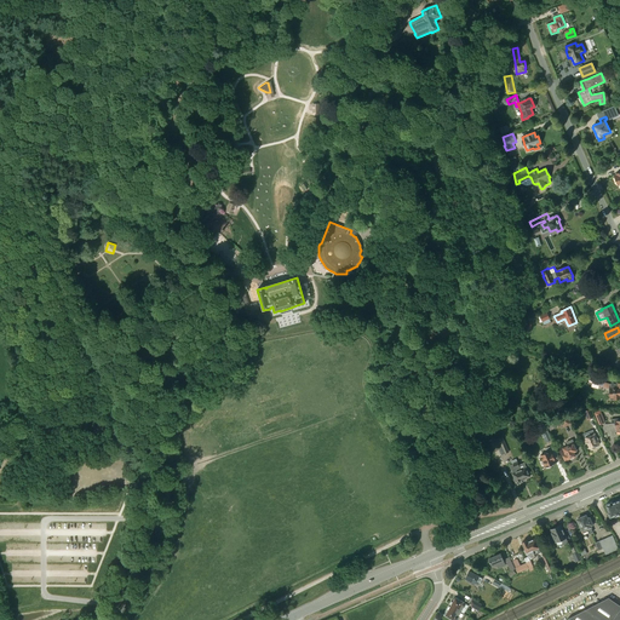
[(619,383),(614,384),(613,382),(595,375),(592,383),(609,389),(610,399),(614,399),(614,400),(619,400),(619,397),(619,396),(619,383)]
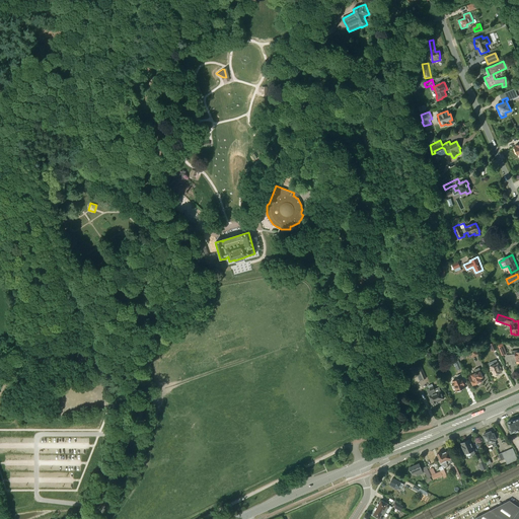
[(507,354),(503,346),(498,348),(502,356),(507,354)]
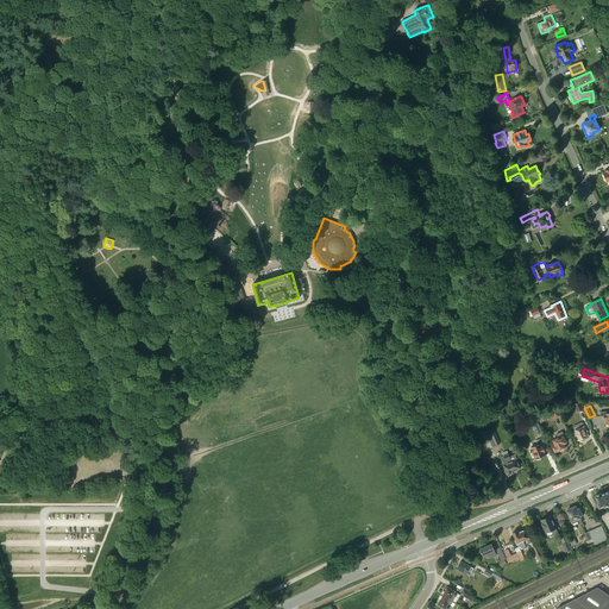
[(557,408),(546,413),(548,418),(553,416),(554,419),(562,415),(557,408)]
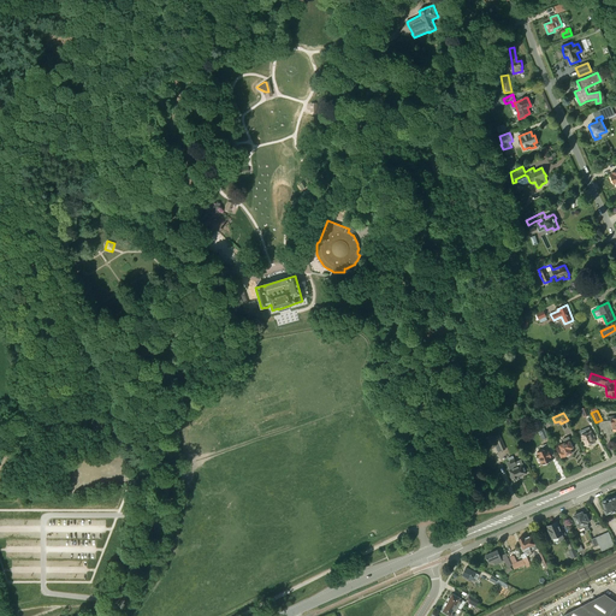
[(581,436),(586,446),(587,445),(590,446),(591,445),(592,443),(596,442),(591,431),(588,427),(586,428),(587,432),(585,433),(584,430),(580,431),(581,434),(581,436)]
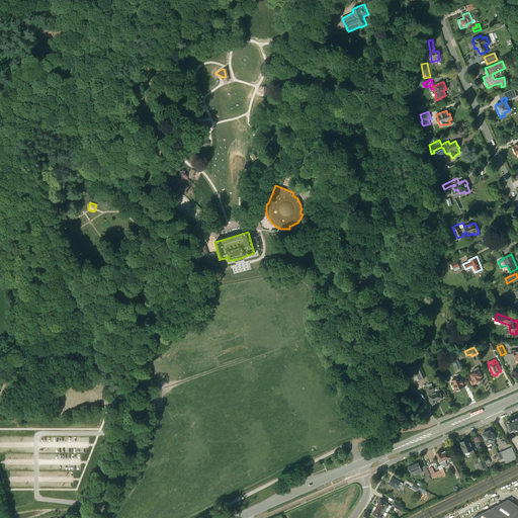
[(475,383),(477,382),(477,383),(479,382),(480,381),(481,380),(480,377),(482,376),(479,370),(480,370),(479,367),(473,369),(475,372),(470,374),(472,379),(470,380),(471,384),(475,383)]
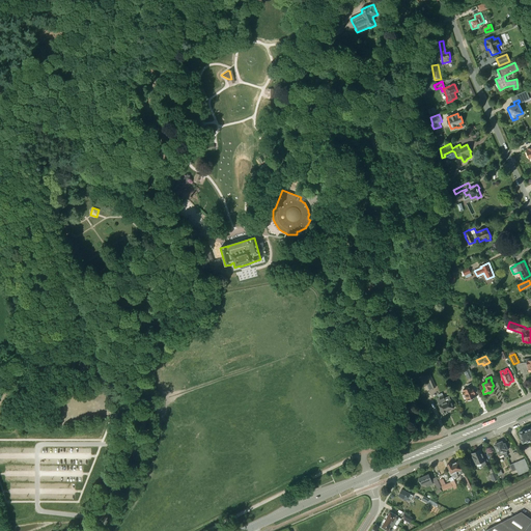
[(436,387),(432,381),(426,383),(429,390),(436,387)]
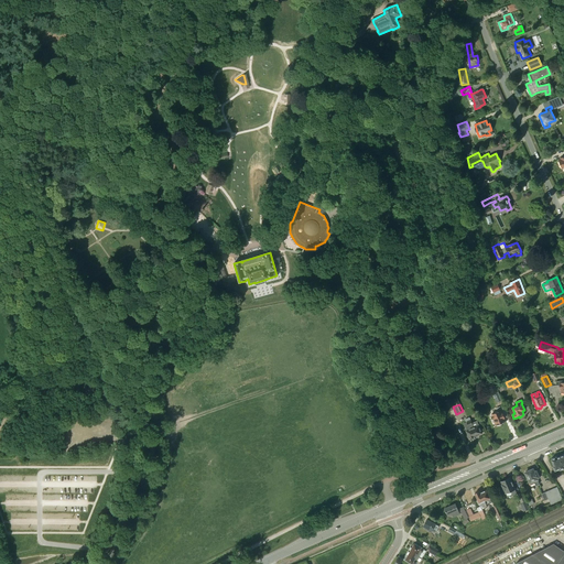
[(503,416),(506,415),(503,412),(502,412),(501,410),(502,410),(501,407),(497,409),(498,412),(491,414),(492,415),(491,416),(490,416),(491,420),(494,420),(494,419),(496,425),(506,421),(503,416)]
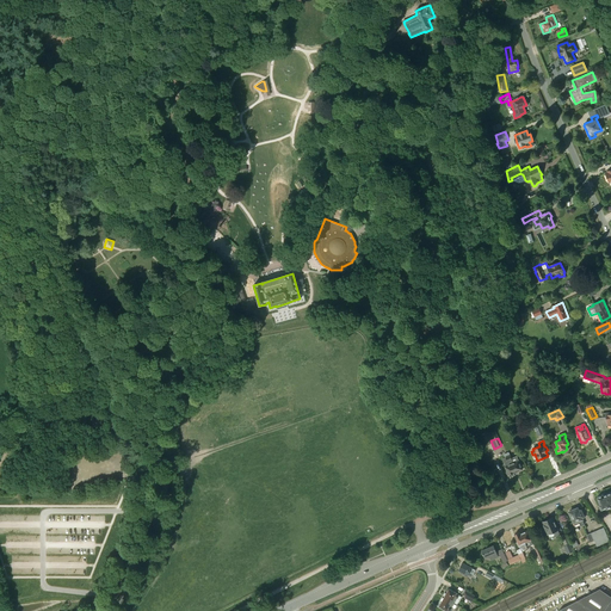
[(504,455),(505,458),(503,458),(506,467),(505,467),(507,471),(506,471),(506,473),(507,475),(508,475),(510,475),(510,477),(514,475),(514,473),(523,469),(518,461),(517,456),(511,458),(508,452),(504,455)]
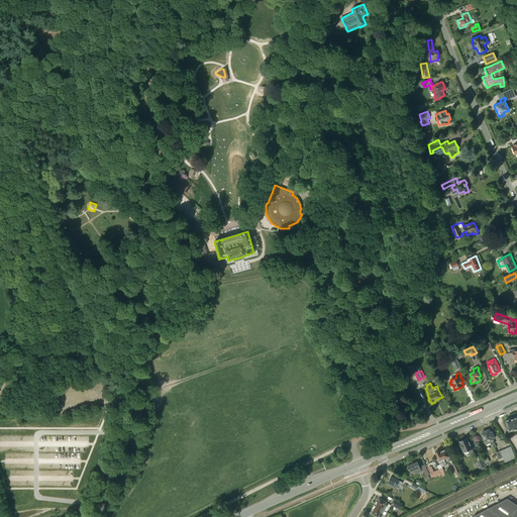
[(516,416),(510,419),(505,420),(508,427),(507,427),(506,428),(508,431),(509,431),(513,429),(513,430),(516,428),(516,416)]
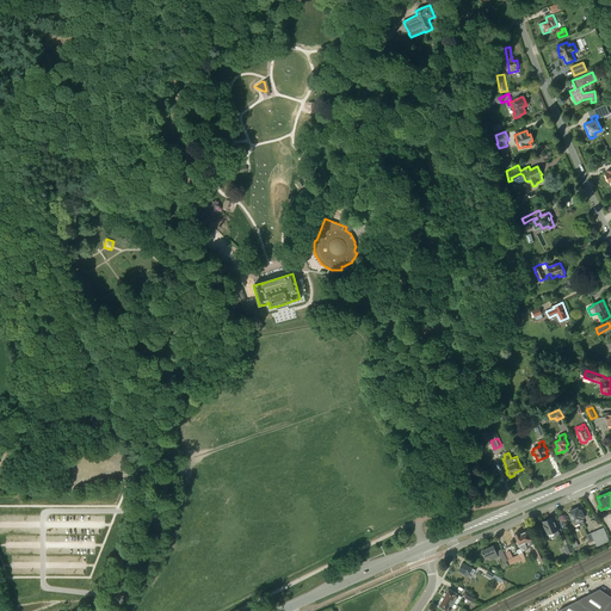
[(584,517),(581,511),(579,512),(578,508),(569,512),(574,523),(575,525),(579,523),(580,526),(584,524),(582,520),(581,518),(584,517)]
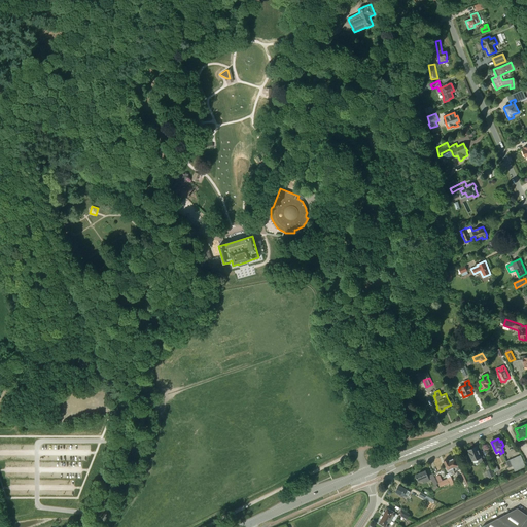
[(483,461),(477,447),(468,450),(469,453),(467,454),(467,456),(468,458),(469,458),(471,458),(472,460),(477,458),(479,463),(483,461)]
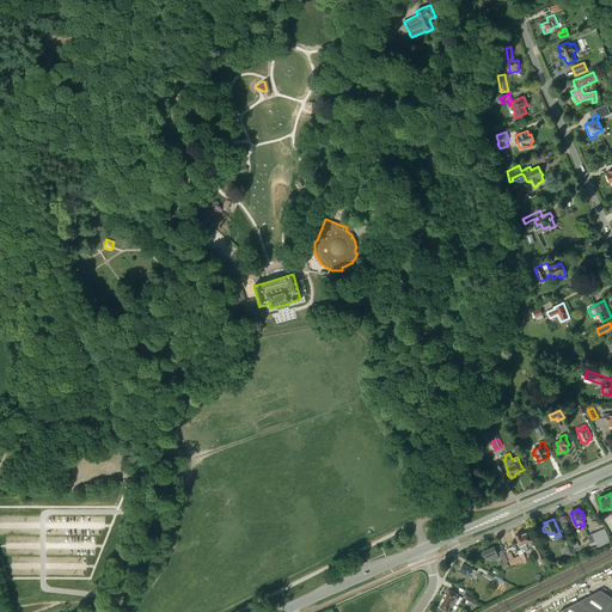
[(605,528),(592,534),(587,536),(591,544),(595,542),(598,548),(611,542),(605,528)]
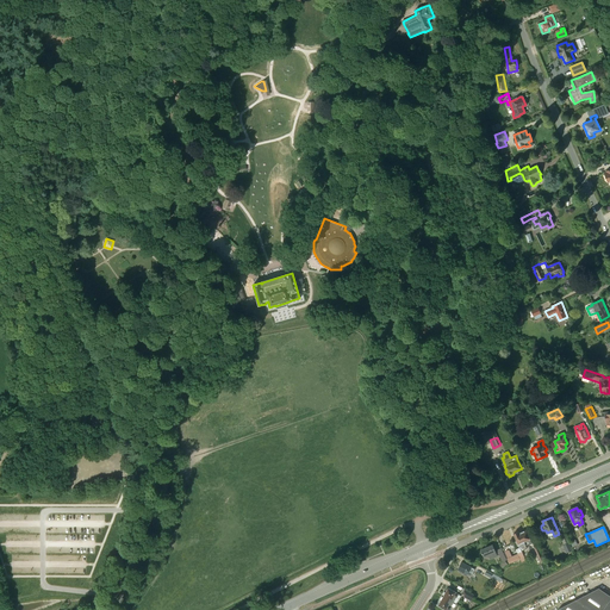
[(527,548),(526,546),(531,543),(527,530),(520,533),(524,542),(522,543),(526,549),(527,548)]
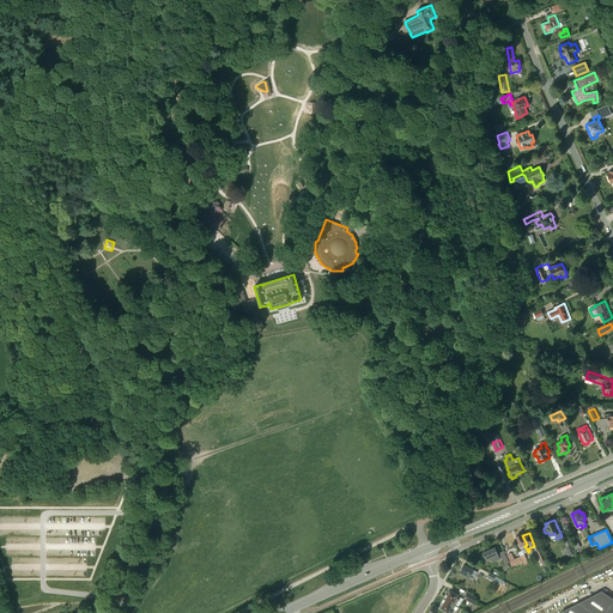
[(527,545),(522,535),(521,534),(516,536),(521,547),(525,553),(528,552),(525,546),(527,545)]
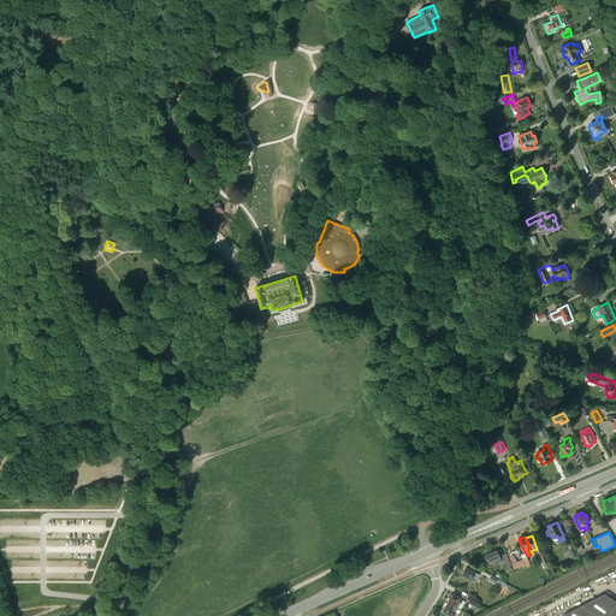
[(566,539),(569,548),(573,556),(574,555),(576,560),(579,558),(578,554),(576,554),(573,546),(569,538),(566,539)]
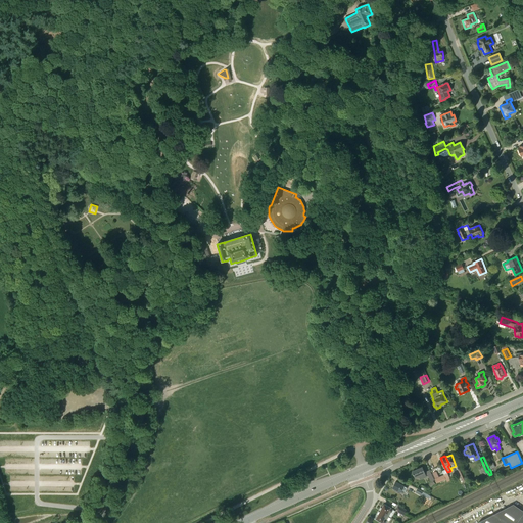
[(422,467),(412,471),(415,477),(419,476),(420,480),(427,477),(426,476),(424,472),(422,467)]
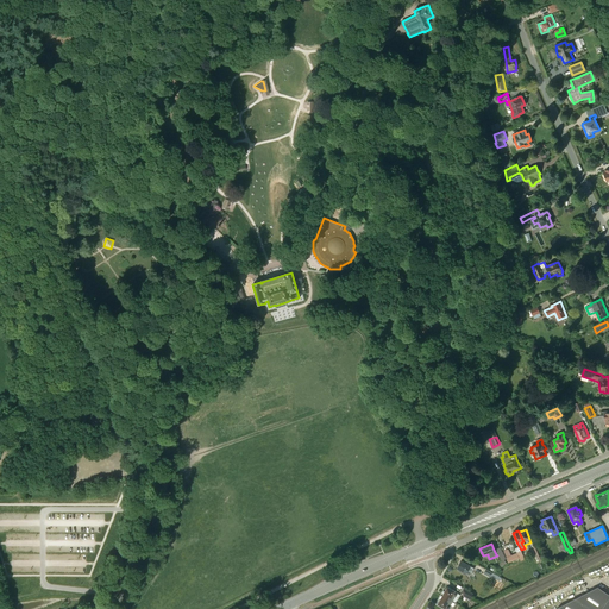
[(537,544),(535,544),(532,546),(539,560),(540,563),(544,562),(542,558),(537,544)]
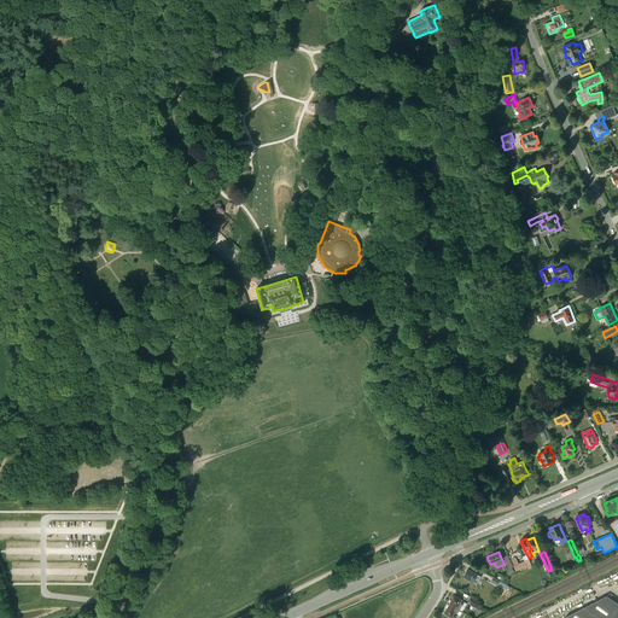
[(529,559),(514,566),(513,566),(516,570),(526,565),(529,570),(532,567),(529,559)]
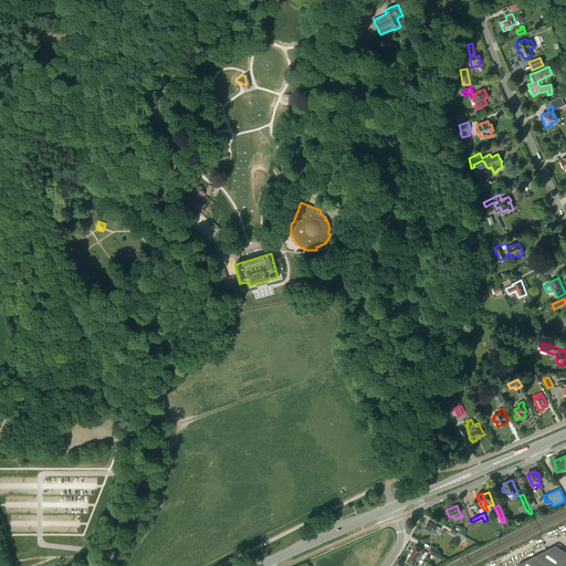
[(437,535),(440,527),(429,521),(425,528),(437,535)]
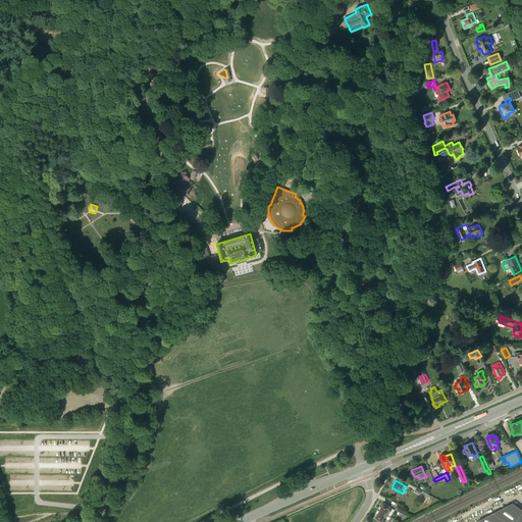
[(478,521),(476,521),(521,521),(521,509),(512,503),(506,507),(499,517),(492,513),(478,521)]
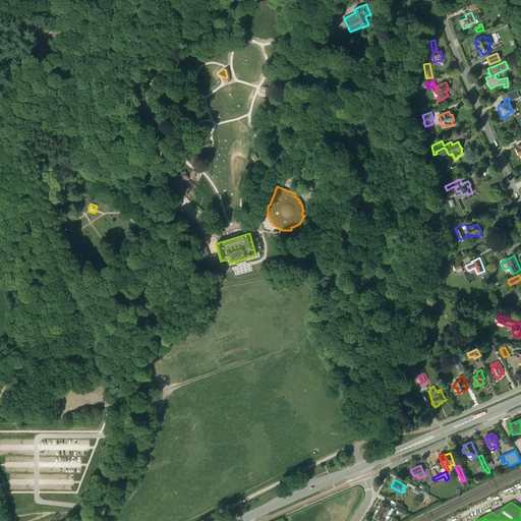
[(379,510),(387,514),(389,510),(390,510),(391,508),(389,506),(383,503),(379,510)]
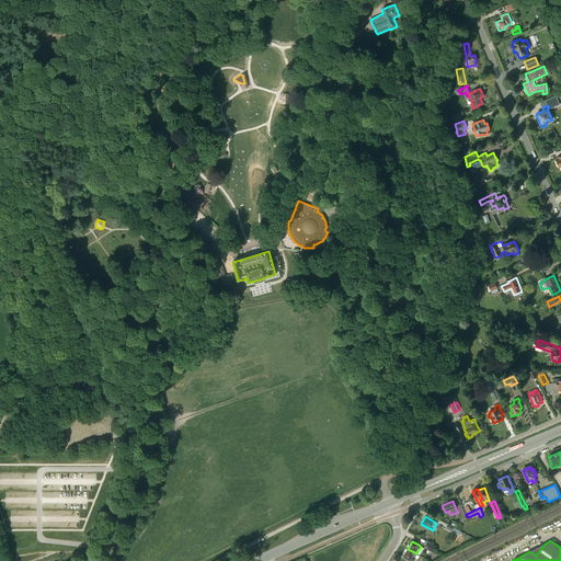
[(433,552),(436,547),(427,542),(425,547),(431,550),(431,551),(433,552)]
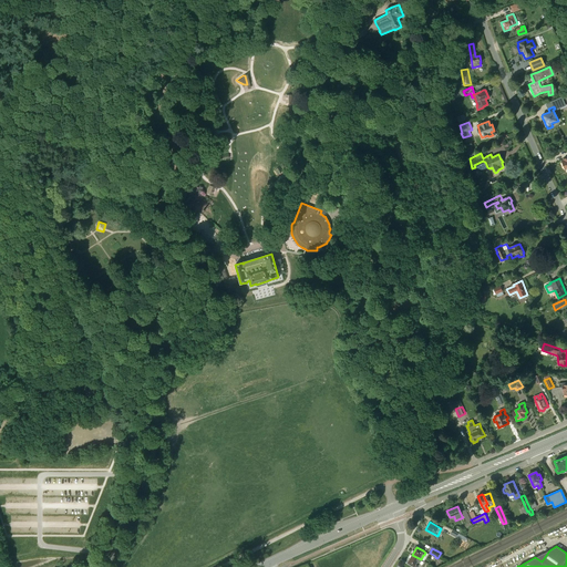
[(421,559),(412,555),(408,563),(414,566),(418,566),(419,564),(421,559)]
